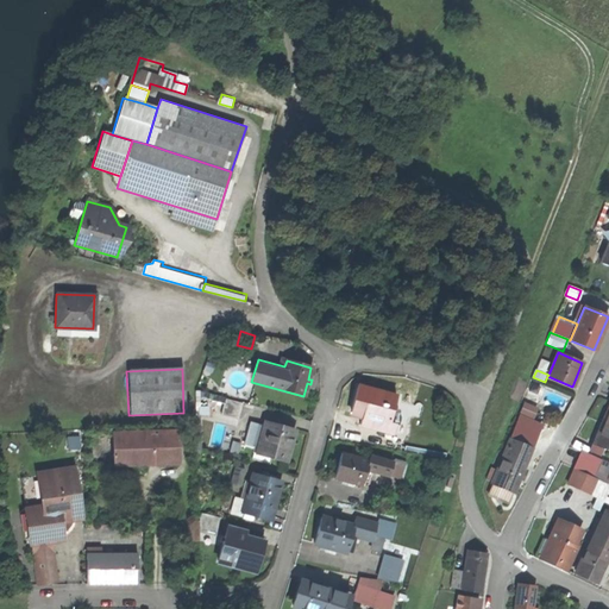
[(358,385),(351,412),(363,414),(359,425),(391,434),(394,428),(397,429),(400,422),(395,421),(399,409),(391,408),(395,396),(358,385)]
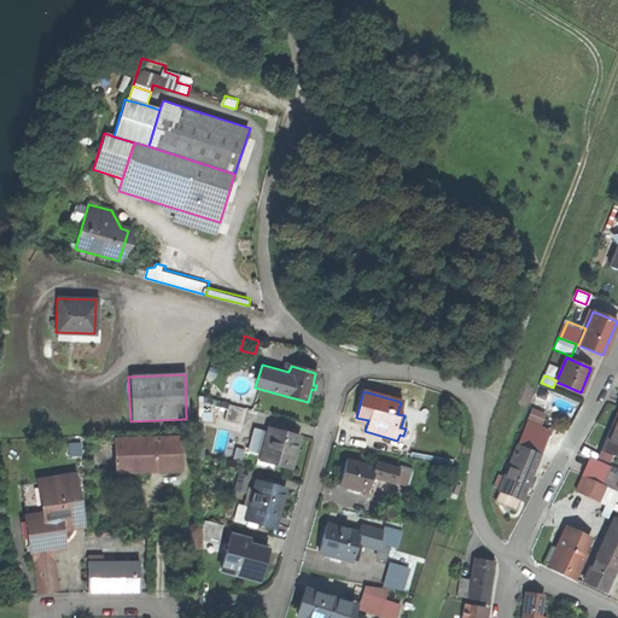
[(228,404),(223,421),(243,427),(248,409),(228,404)]
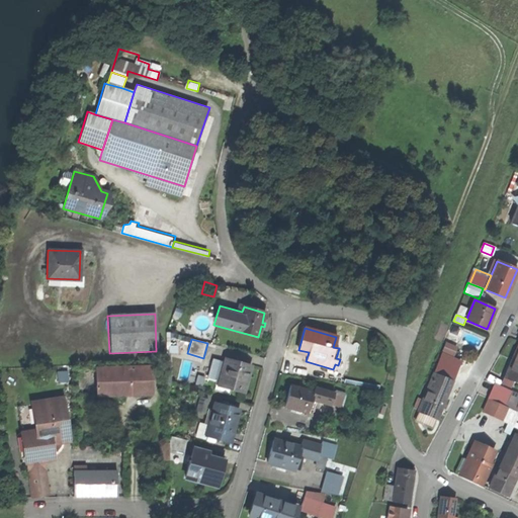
[(354,339),(352,346),(359,348),(361,341),(354,339)]
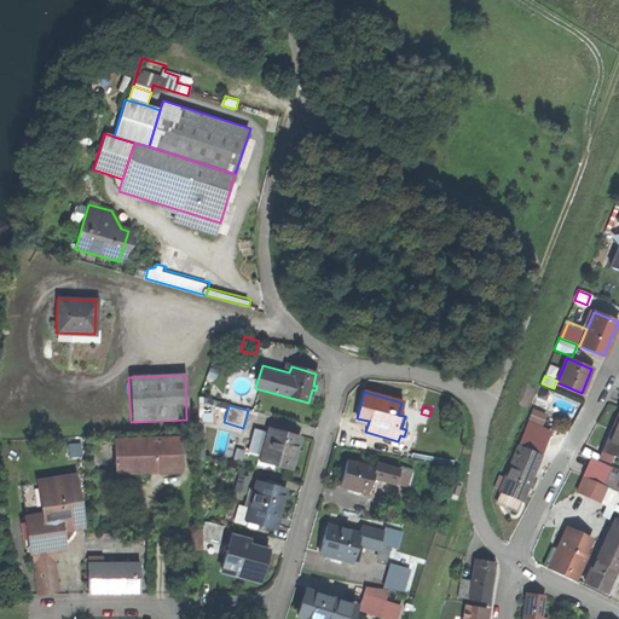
[(528,418),(531,420),(544,426),(549,412),(533,406),(528,418)]
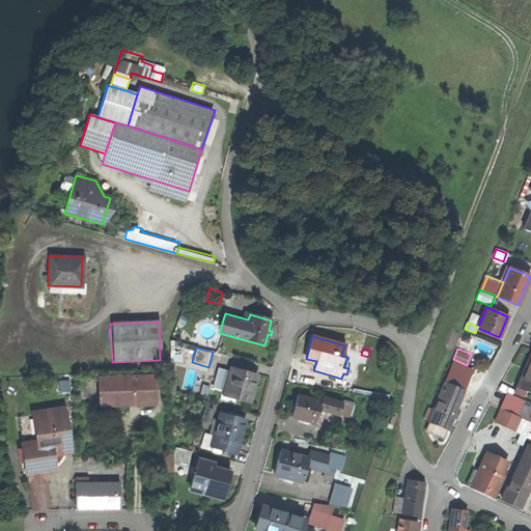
[(455,360),(446,383),(465,391),(474,368),(467,365),(455,360)]
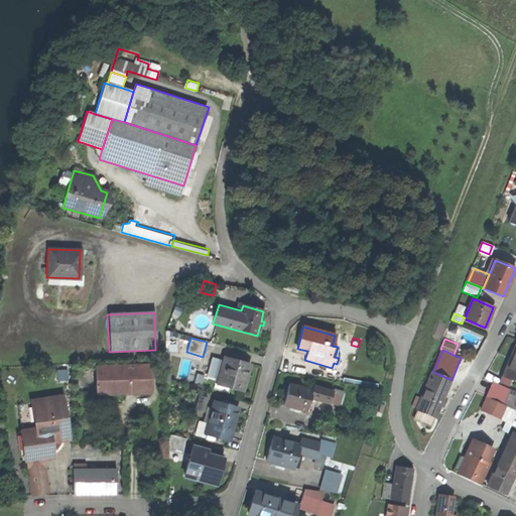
[(249,364),(225,357),(217,385),(241,392),(249,364)]
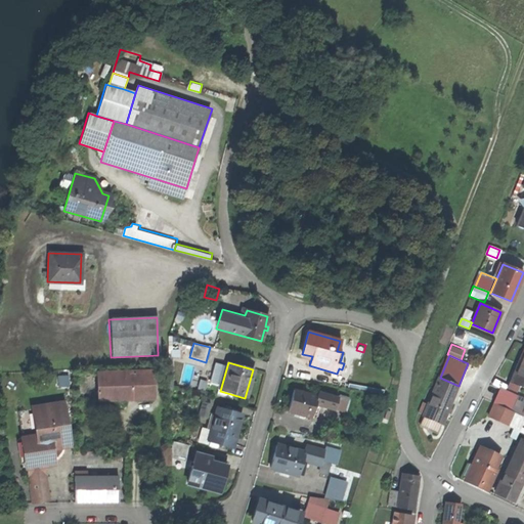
[(523,366),(517,363),(510,382),(507,387),(516,390),(518,385),(523,387),(523,366)]
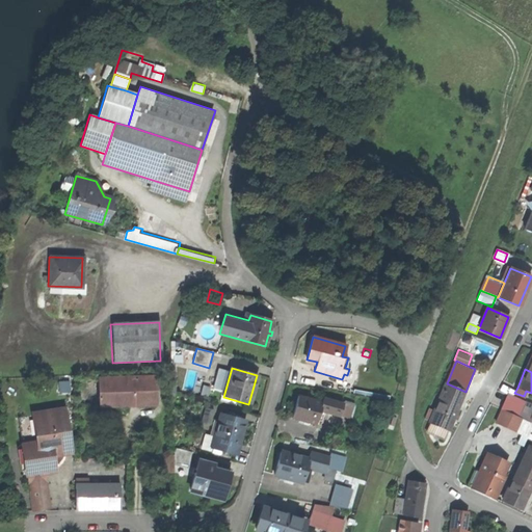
[(100,379),(100,406),(155,404),(154,377),(100,379)]
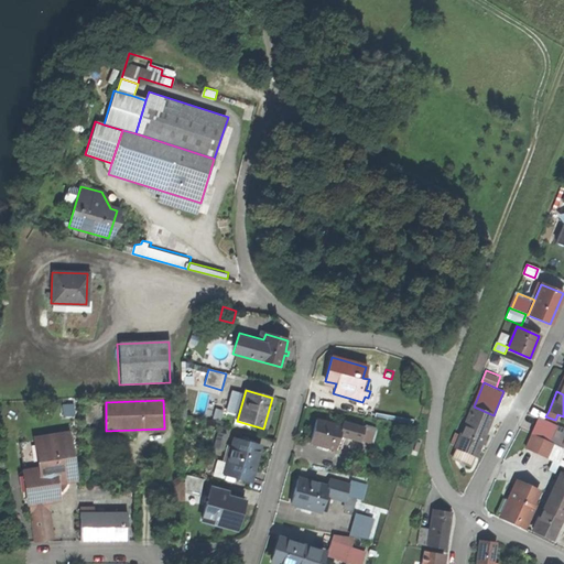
[(380,402),(377,415),(384,416),(388,404),(380,402)]
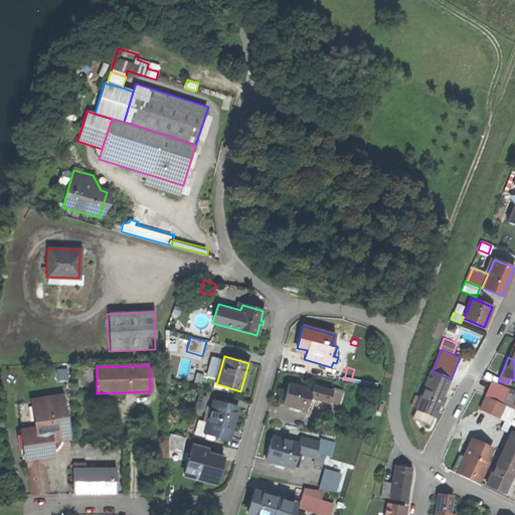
[(451,379),(433,371),(415,410),(434,417),(435,418),(451,379)]
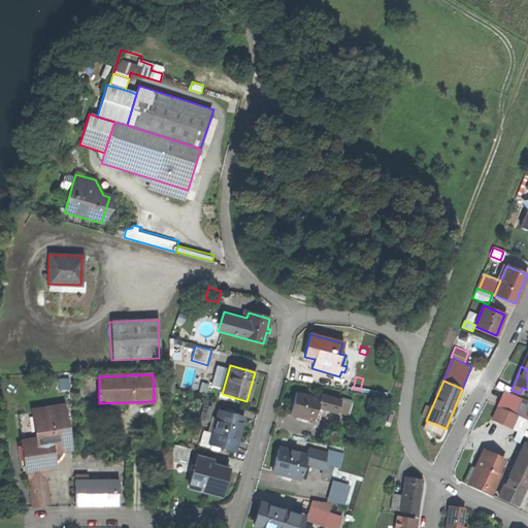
[(202,382),(200,390),(207,392),(209,384),(202,382)]
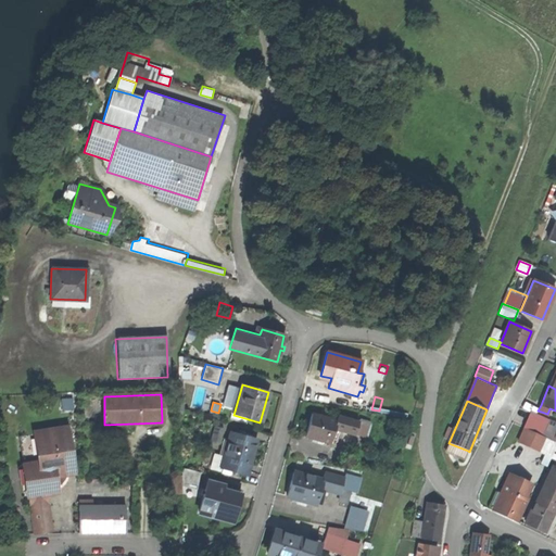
[(312,414),(305,437),(330,443),(331,440),(336,421),(312,414)]
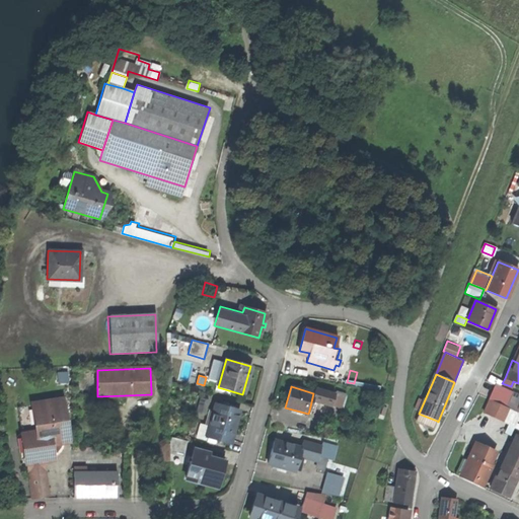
[(497,387),(492,401),(508,408),(509,405),(514,393),(497,387)]
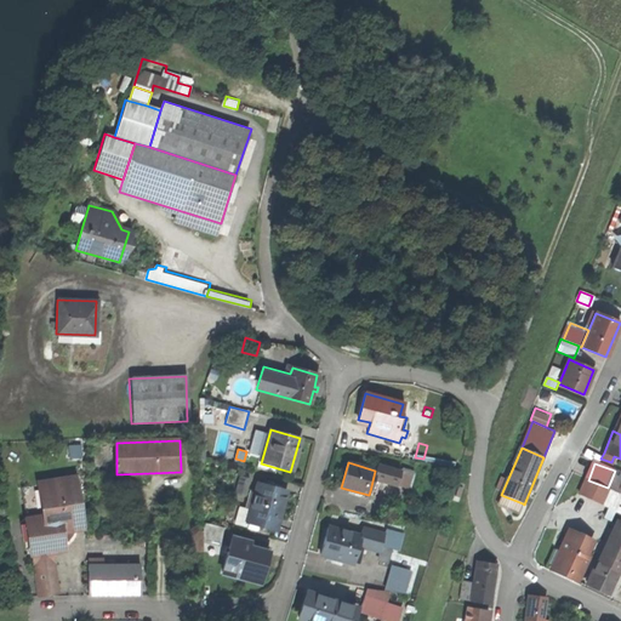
[(375,471),(370,491),(375,493),(379,480),(396,485),(399,472),(376,465),(375,471)]
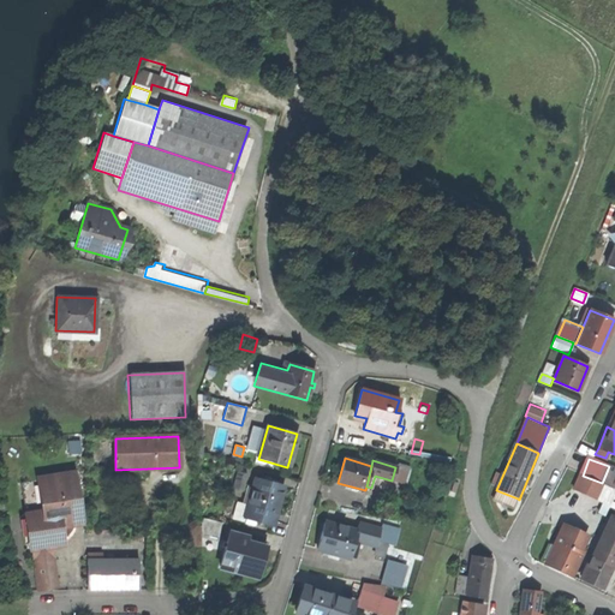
[(25,508),(31,550),(55,547),(69,545),(66,535),(71,532),(73,527),(75,524),(87,521),(78,466),(36,473),(41,506),(25,508)]
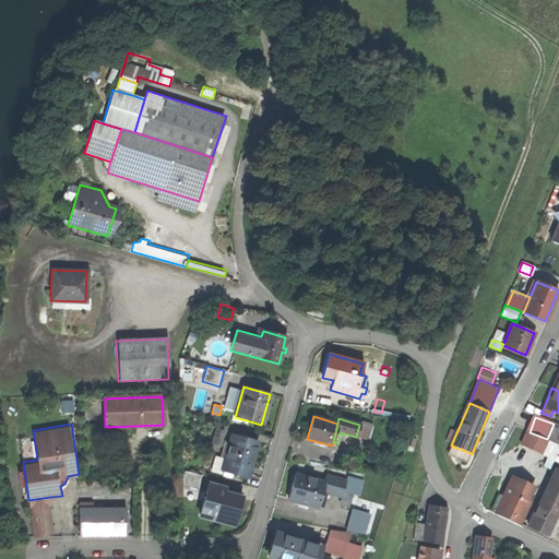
[(216,427),(212,443),(222,445),(226,429),(216,427)]
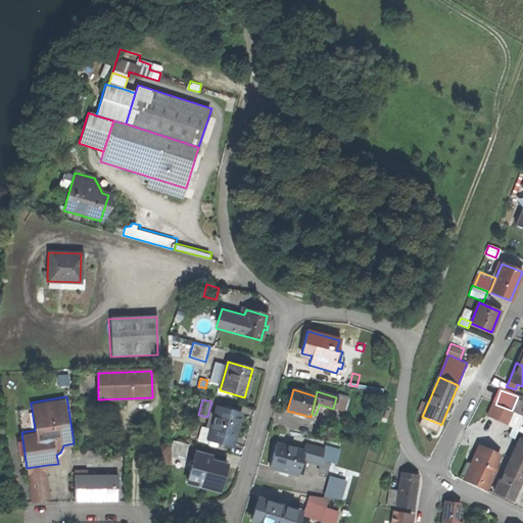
[(386,405),(382,418),(389,420),(392,407),(386,405)]
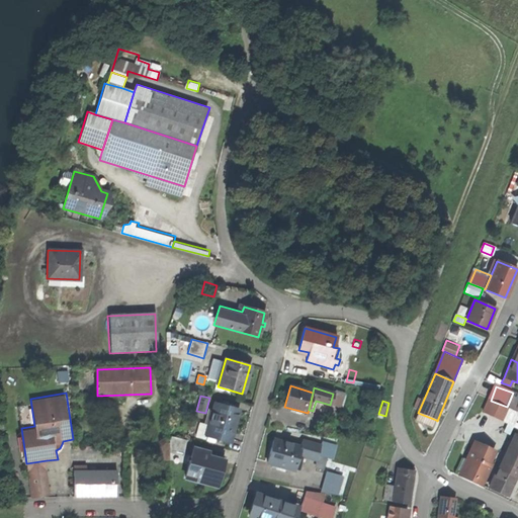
[(507,407),(491,401),(486,411),(510,421),(506,430),(510,432),(513,425),(517,413),(517,409),(508,405),(507,407)]
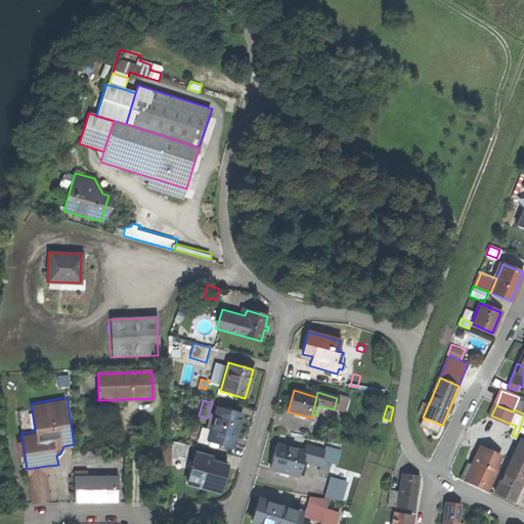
[(241,415),(217,408),(208,442),(231,448),(241,415)]
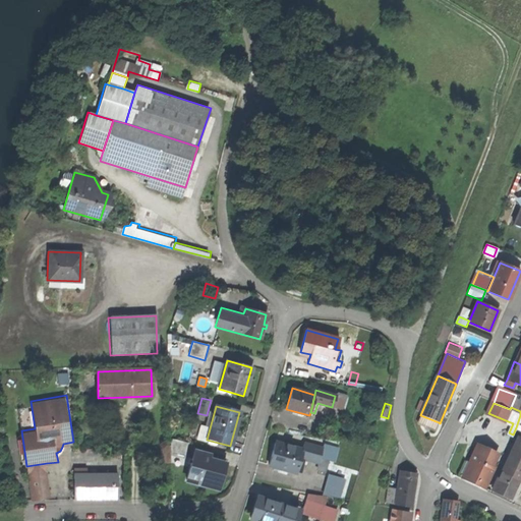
[(439,422),(420,415),(417,424),(436,432),(439,422)]
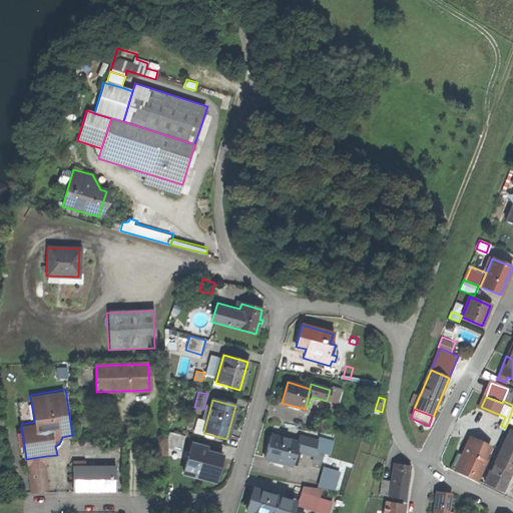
[(469,453),(485,460),(497,435),(481,428),(469,453)]
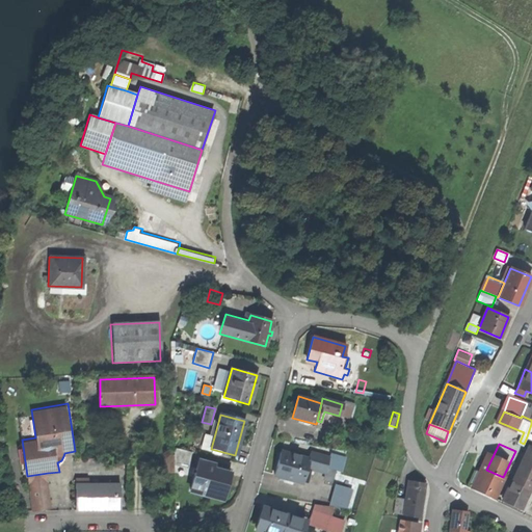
[(174,463),(188,468),(190,452),(174,448),(174,455),(174,463)]
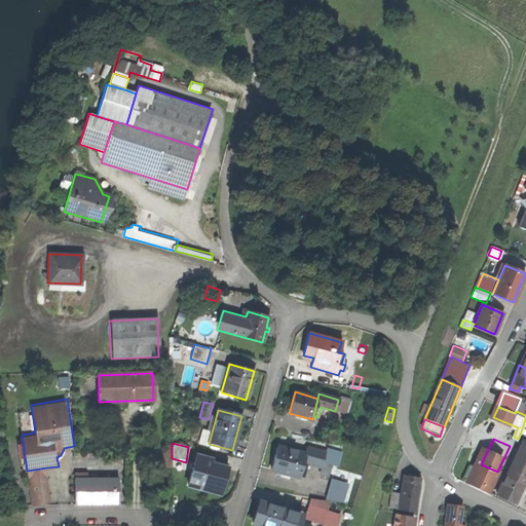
[(525,447),(521,445),(508,474),(524,482),(525,478),(525,447)]
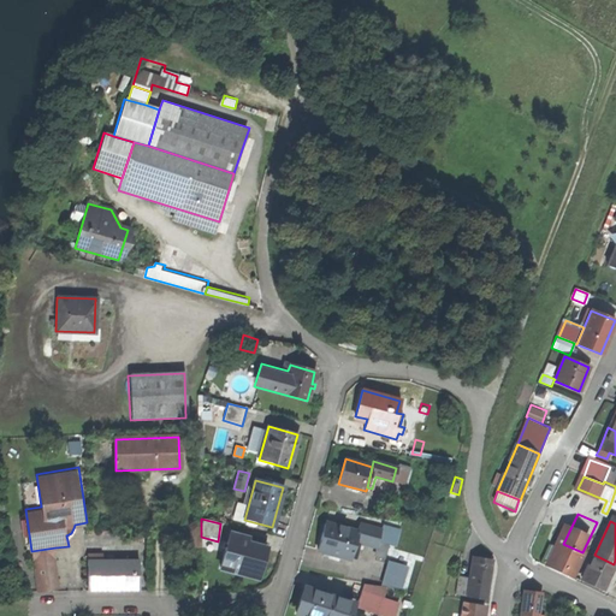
[(324,523),(317,550),(330,554),(329,557),(338,560),(339,556),(350,558),(354,542),(356,532),(324,523)]
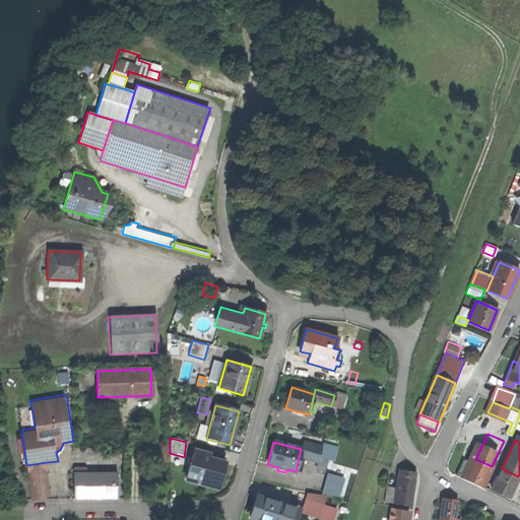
[(301,449),(299,457),(317,462),(321,448),(303,443),(301,449)]
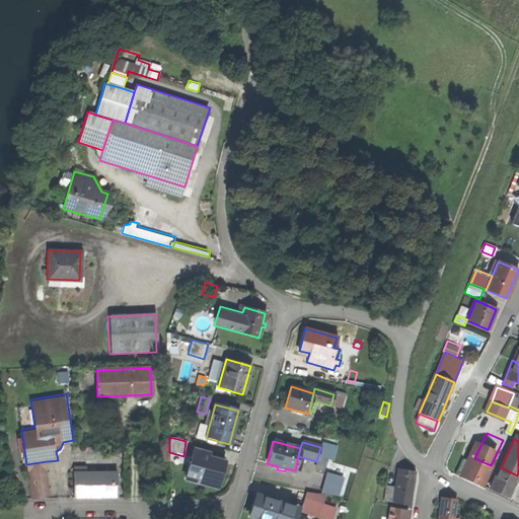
[(169,444),(155,445),(155,461),(170,460),(169,452),(169,444)]
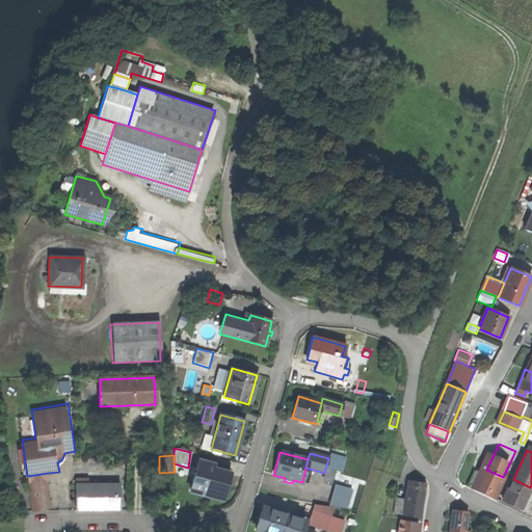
[(328,458),(324,473),(322,480),(331,483),(338,458),(329,456),(328,458)]
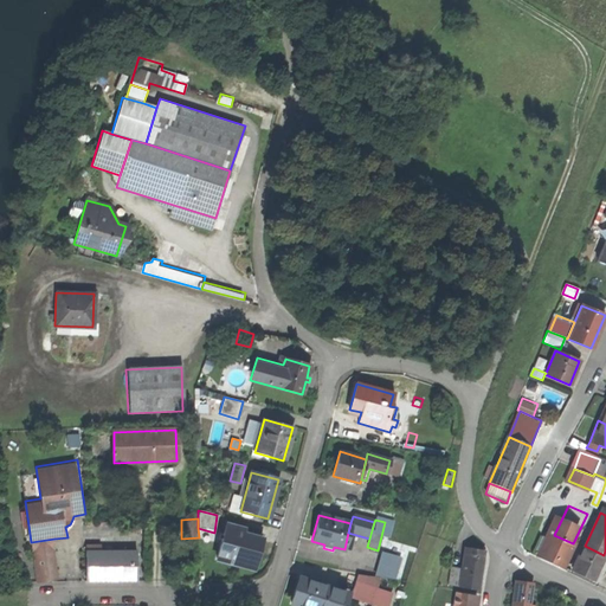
[(226,526),(217,559),(232,562),(233,559),(250,563),(253,550),(257,552),(260,540),(242,535),(243,530),(226,526)]
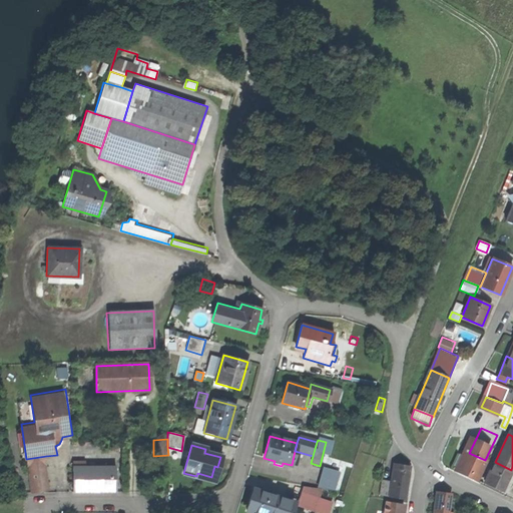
[(469,453),(460,474),(477,481),(481,470),(485,472),(487,467),(483,465),(485,460),(469,453)]
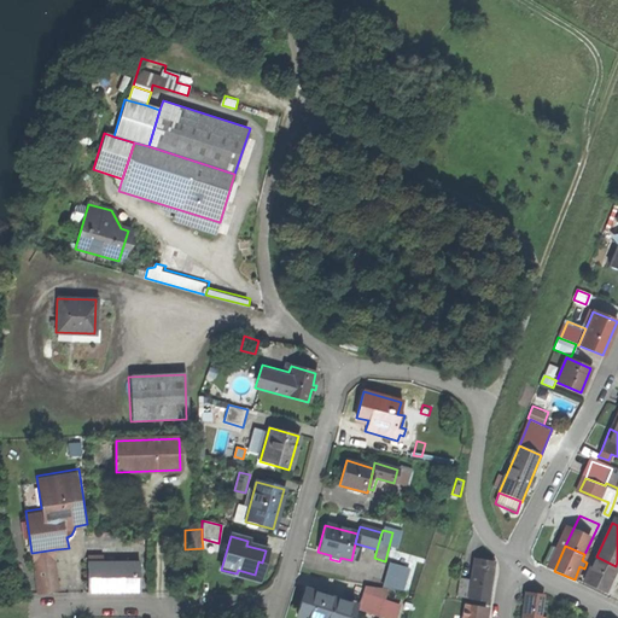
[(31,553),(38,594),(60,590),(56,549),(31,553)]
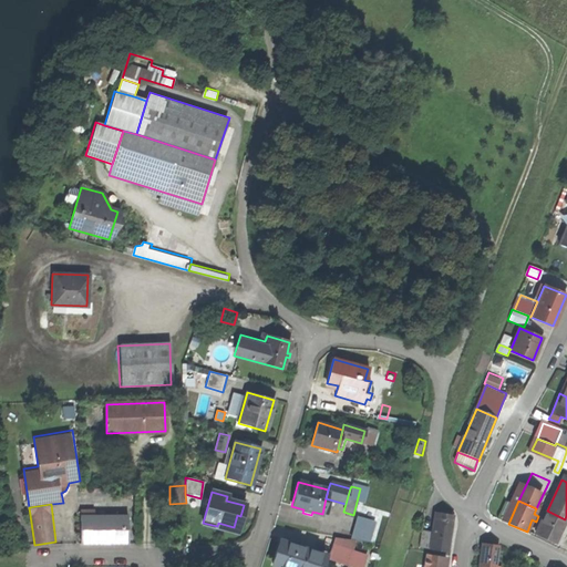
[(565,519),(547,511),(535,535),(554,544),(565,519)]
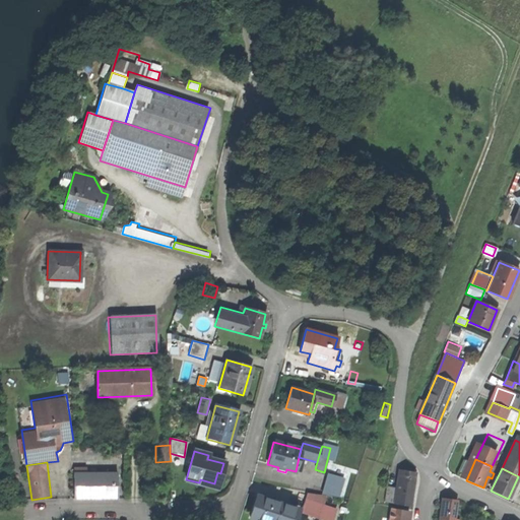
[(358,469),(351,488),(362,491),(368,472),(358,469)]
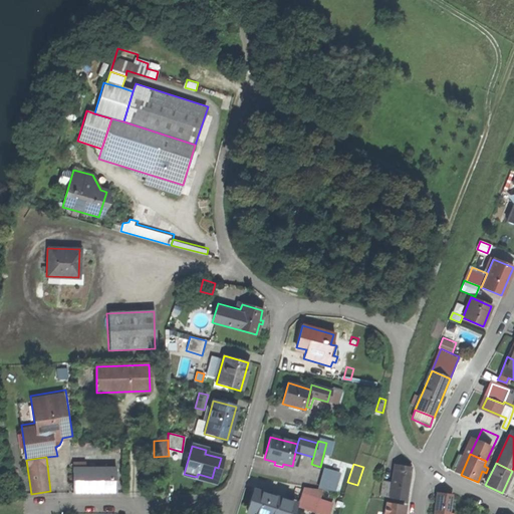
[(325,466),(319,487),(324,488),(336,490),(342,471),(325,466)]
